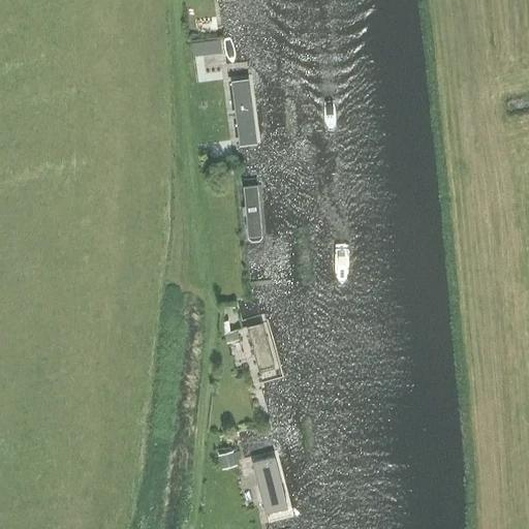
[(195,55),(205,54),(204,42),(193,43),(195,55)]
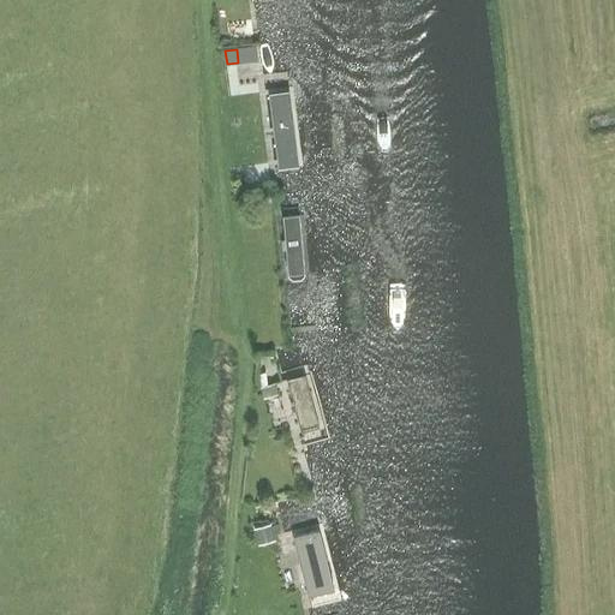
[(293,93),(270,95),(279,172),(303,169),(293,93)]
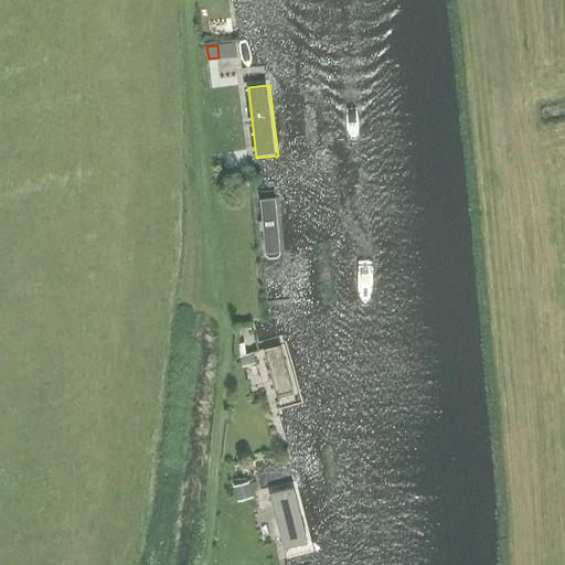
[(276,200),(262,201),(267,259),(281,258),(276,200)]
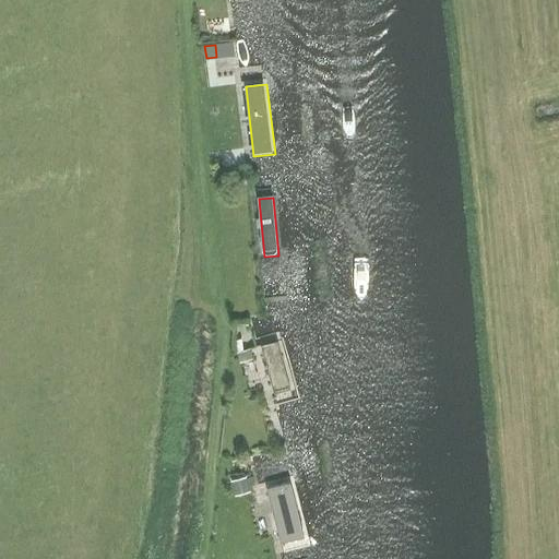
[(293,392),(278,343),(262,347),(276,397),(293,392)]
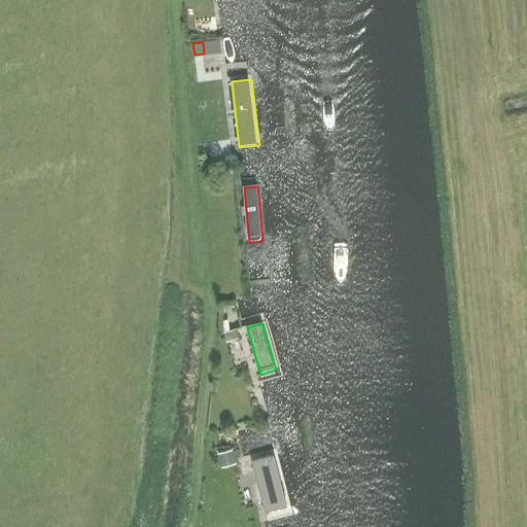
[(224,332),(226,340),(238,338),(236,330),(230,331),(224,332)]
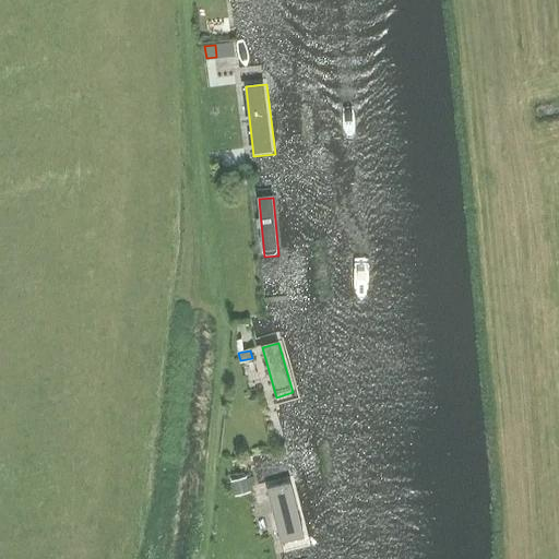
[(246,477),(232,482),(235,489),(248,486),(246,477)]
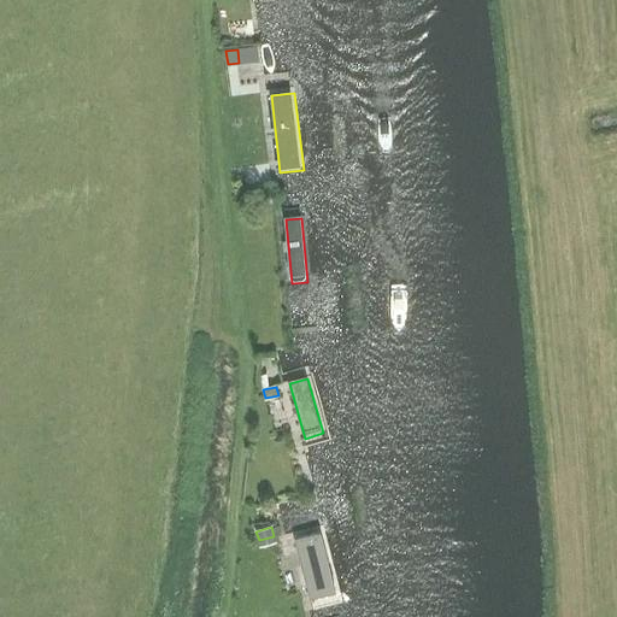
[(324,550),(298,556),(311,605),(338,599),(324,550)]
